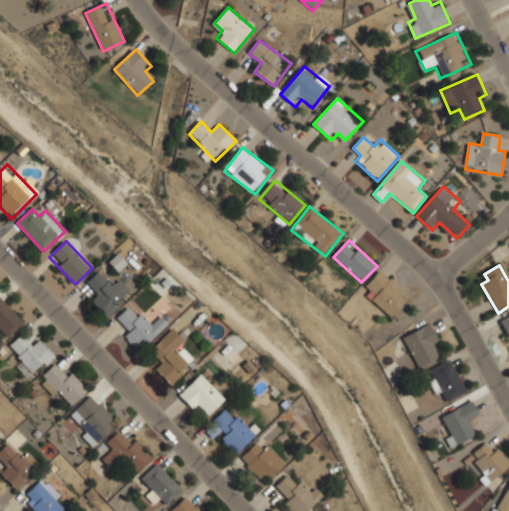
[(391,318),(411,296),(382,269),(367,285),(373,291),(368,297),(391,318)]
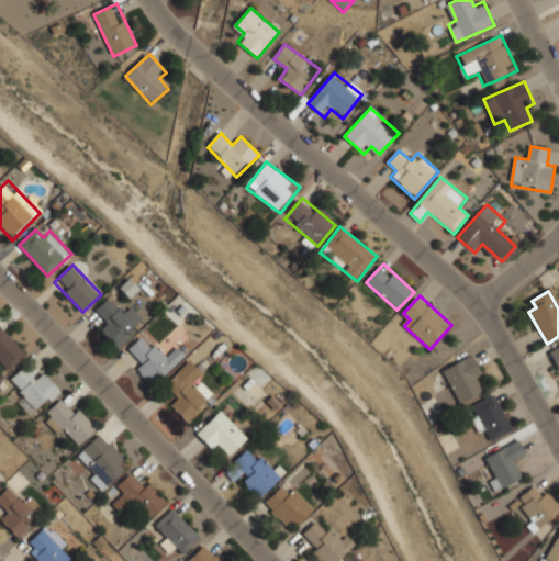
[(97,311),(105,321),(99,327),(118,349),(146,325),(132,307),(123,314),(110,299),(97,311)]
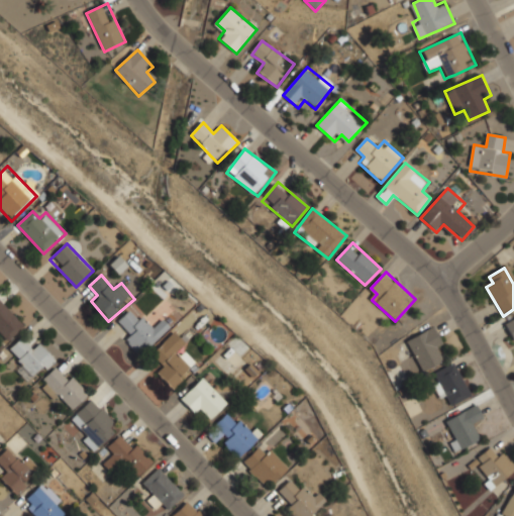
[(0,333),(9,342),(26,325),(0,299),(0,333)]
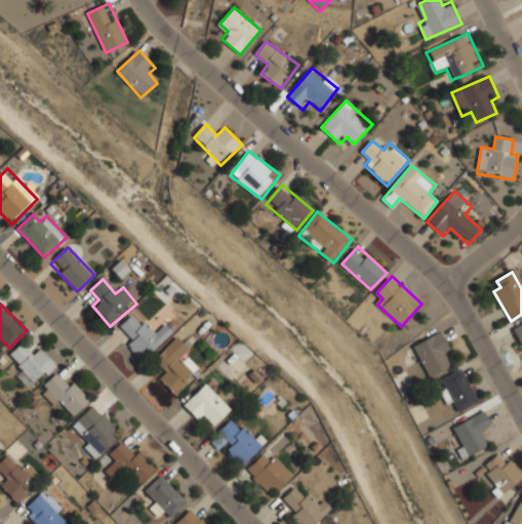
[(118,329),(146,360),(174,333),(167,325),(157,334),(136,313),(118,329)]
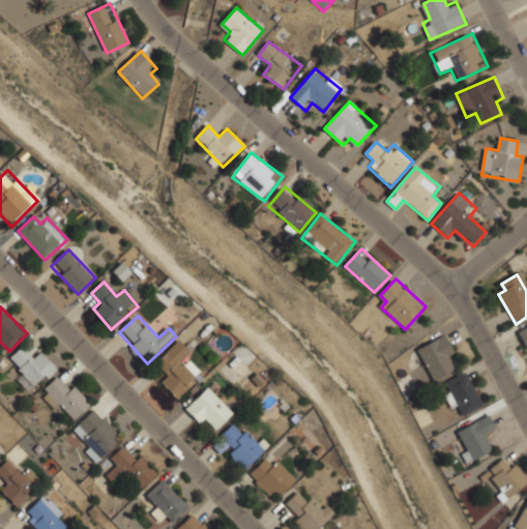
[(526,326),(518,330),(526,348),(526,326)]
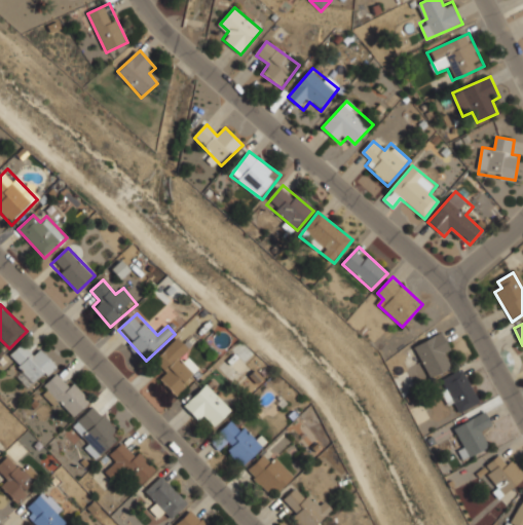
[(451,369),(444,358),(453,352),(442,332),(414,348),(432,379),(451,369)]
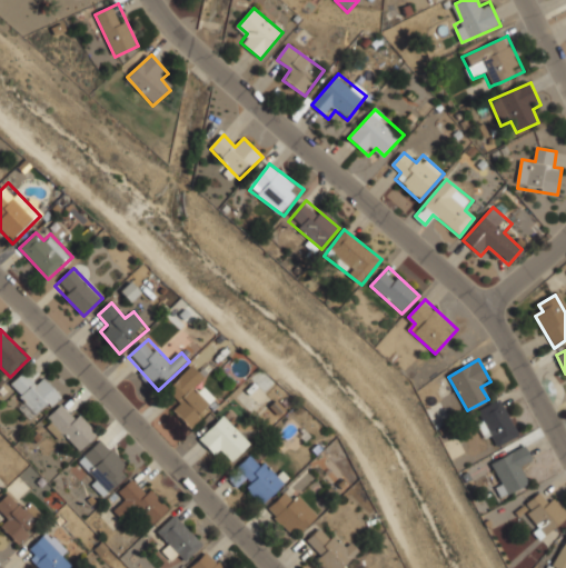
[(168,391),(180,402),(172,410),(191,429),(215,407),(198,389),(207,379),(194,366),(168,391)]
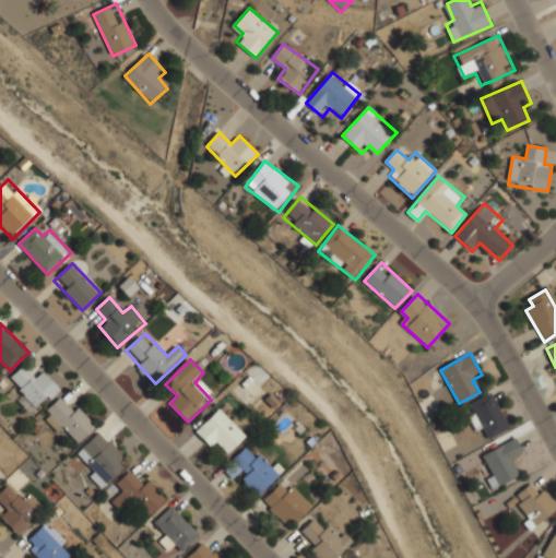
[(9,381),(39,412),(62,389),(44,371),(37,378),(24,365),(9,381)]
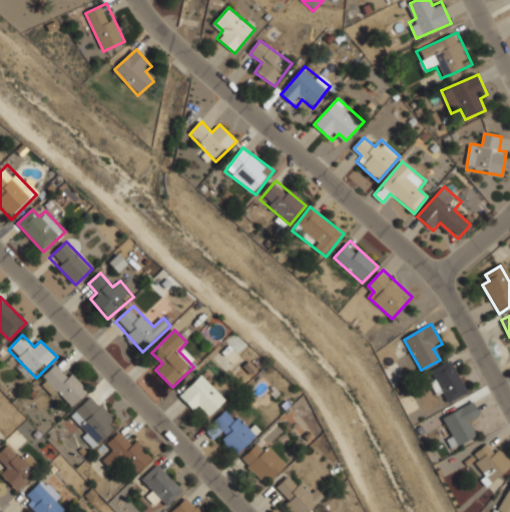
[(445,395),(449,402),(467,395),(453,361),(432,370),(436,380),(432,382),(438,398),(445,395)]
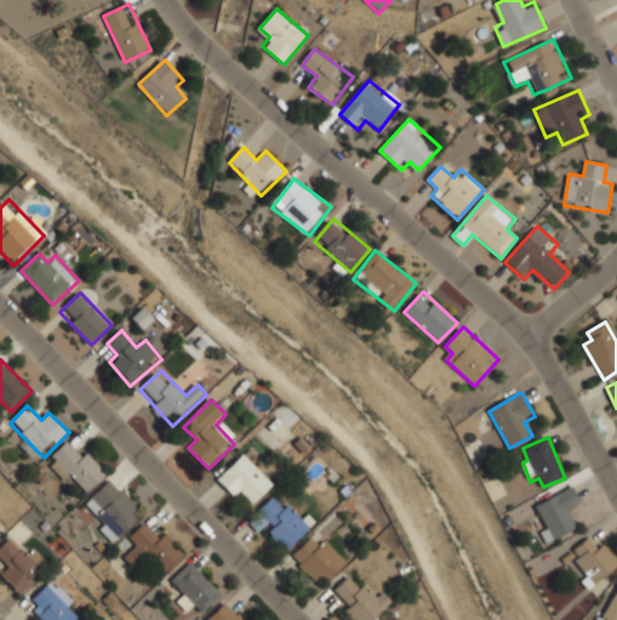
[(76,454),(67,444),(50,460),(85,496),(108,473),(83,447),(76,454)]
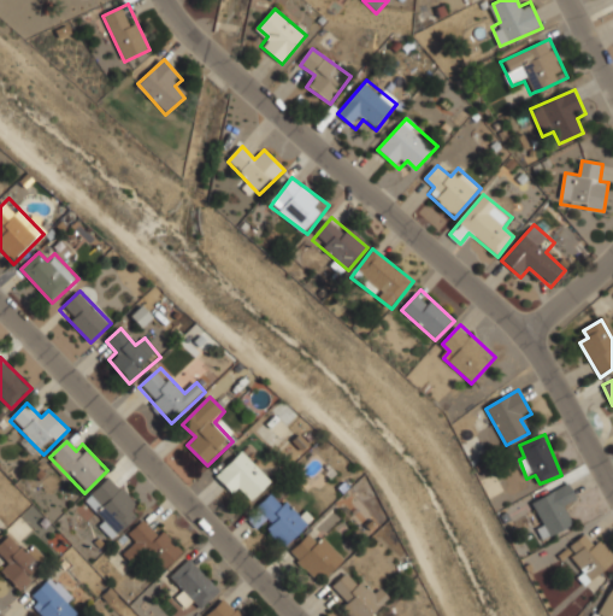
[(216,477),(235,497),(242,490),(253,500),(275,479),(246,449),(216,477)]
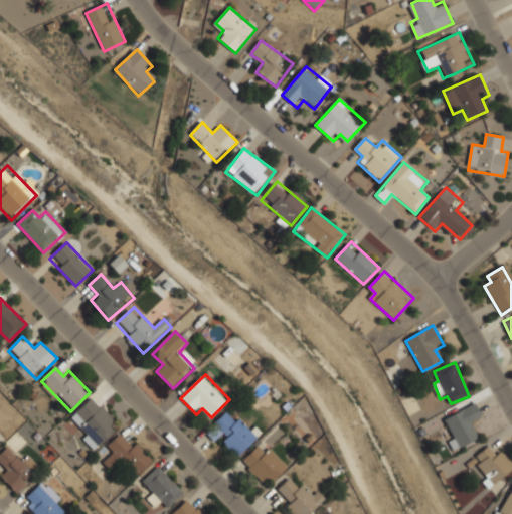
[(87,434),(82,438),(95,451),(120,425),(93,397),(71,418),(87,434)]
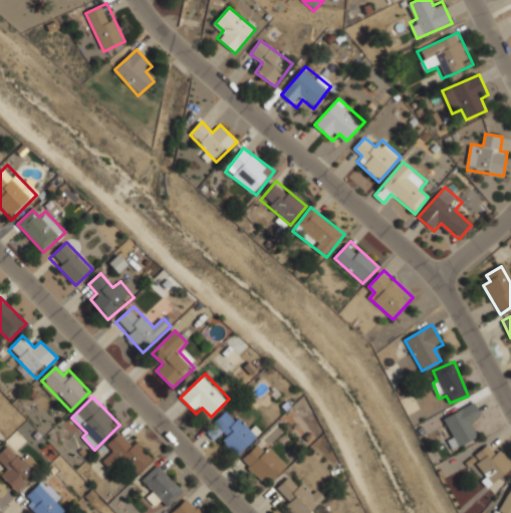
[(480,415),(475,404),(445,418),(455,438),(449,441),(454,451),(481,437),(472,419),(480,415)]
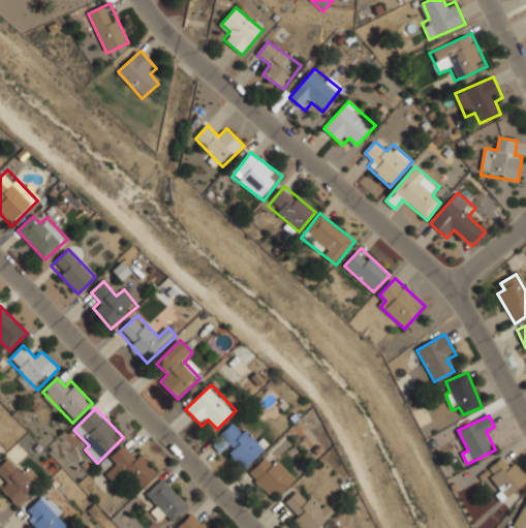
[(222,434),(236,447),(229,454),(245,470),(267,448),(239,418),(222,434)]
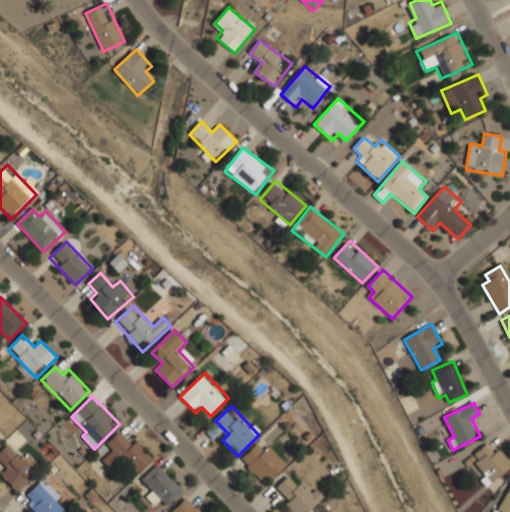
[(152,460),(124,429),(106,445),(112,453),(106,459),(112,465),(119,458),(135,476),(152,460)]
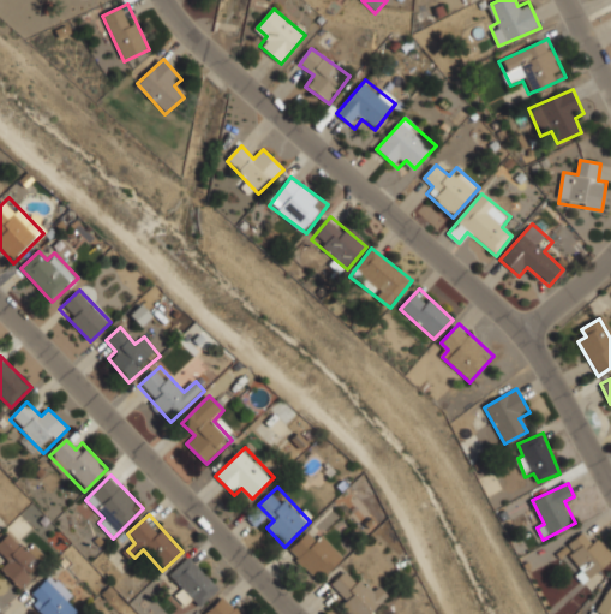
[(0,543),(0,553),(10,564),(1,571),(22,591),(41,572),(34,565),(45,554),(27,536),(21,542),(11,532),(0,543)]
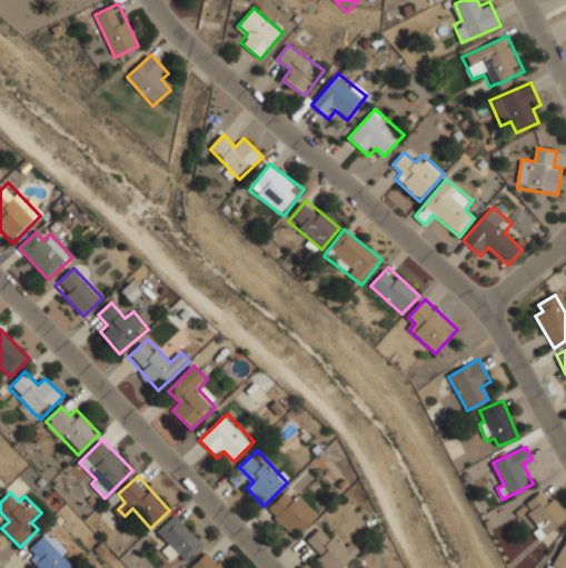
[(298,496),(291,502),(284,494),(267,510),(293,536),(298,530),(301,534),(319,516),(298,496)]
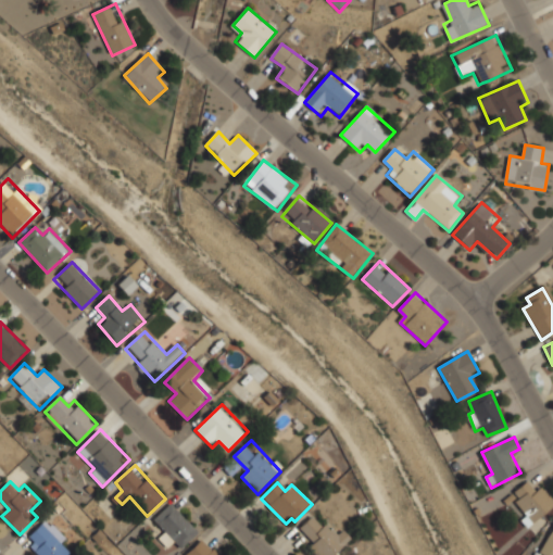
[(513,495),(528,515),(522,520),(529,529),(552,507),(552,497),(542,486),(536,491),(528,482),(513,495)]
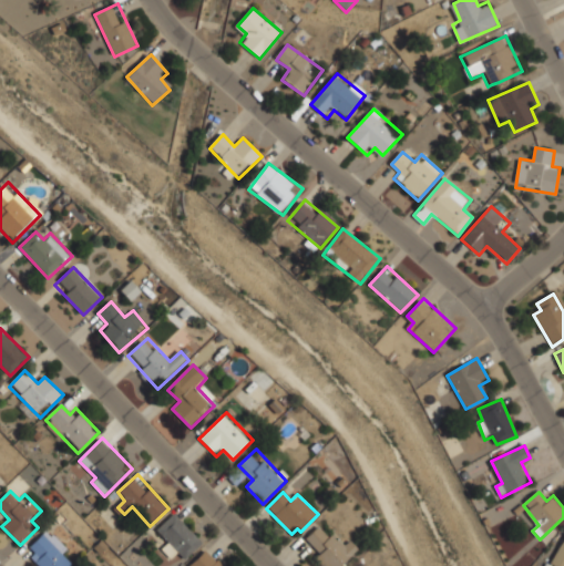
[(186,562),(204,543),(174,513),(156,532),(186,562)]
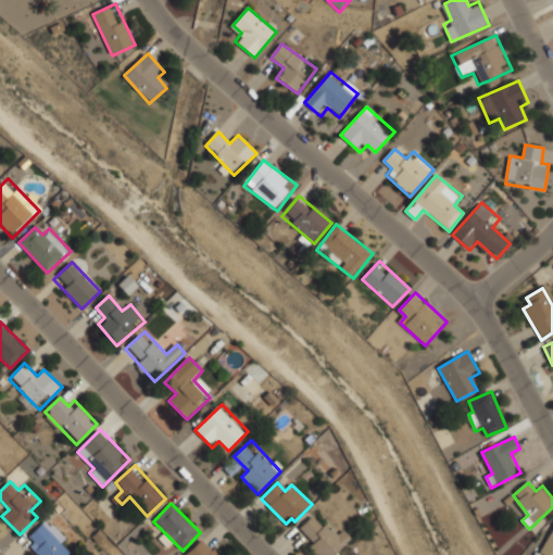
[(337,554),(353,539),(340,526),(331,534),(314,516),(297,533),(317,554),(337,554)]
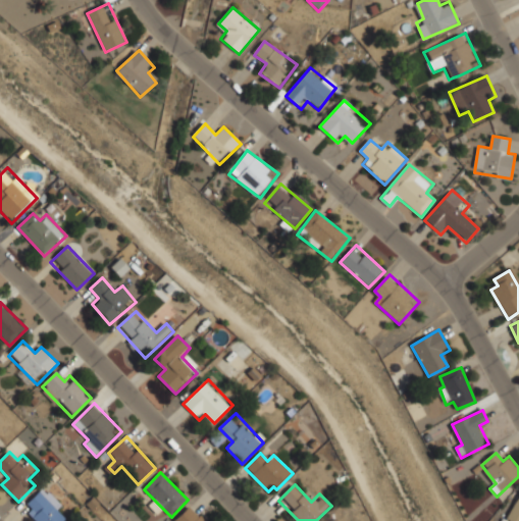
[(22,509),(35,520),(63,520),(57,513),(64,506),(45,486),(22,509)]
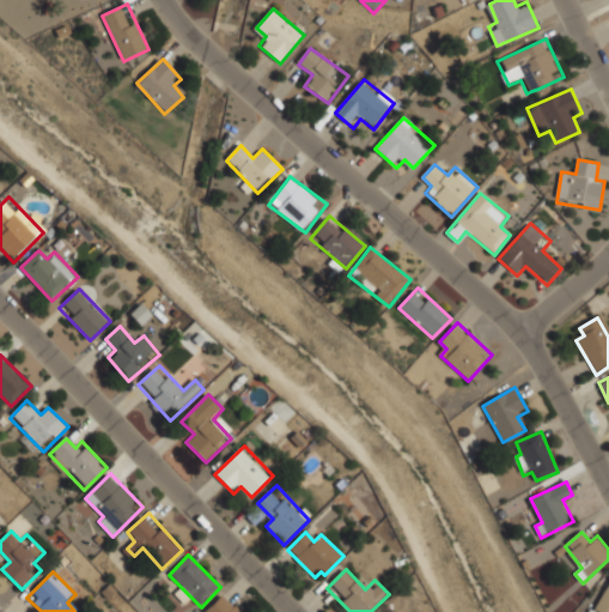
[(608,583),(595,611),(608,611),(608,583)]
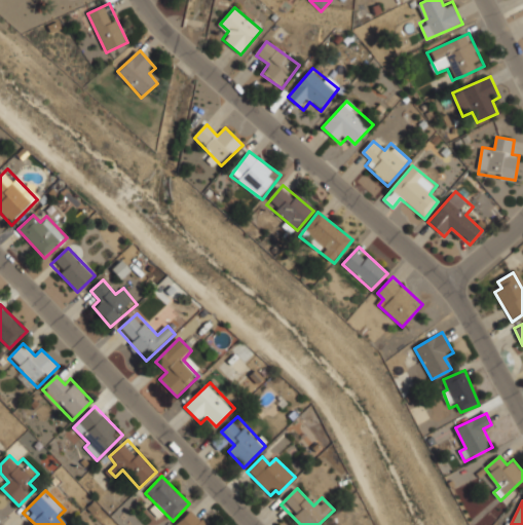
[(206,524),(192,510),(177,524),(206,524)]
